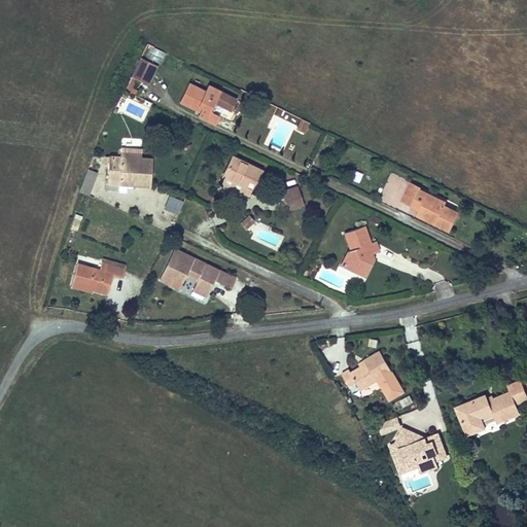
[(145,56),(161,64),(167,53),(150,44),(145,56)]
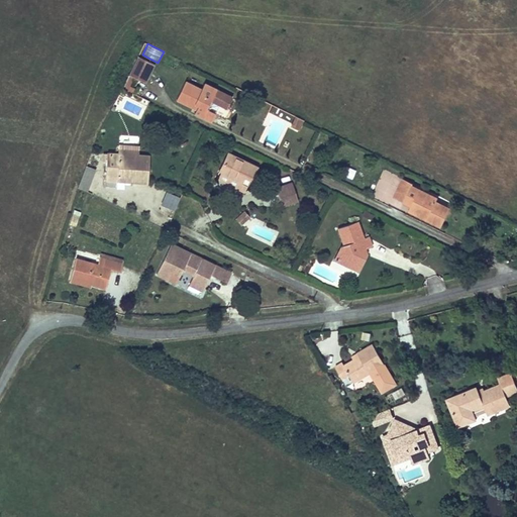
[(153,64),(137,57),(128,75),(144,83),(153,64)]
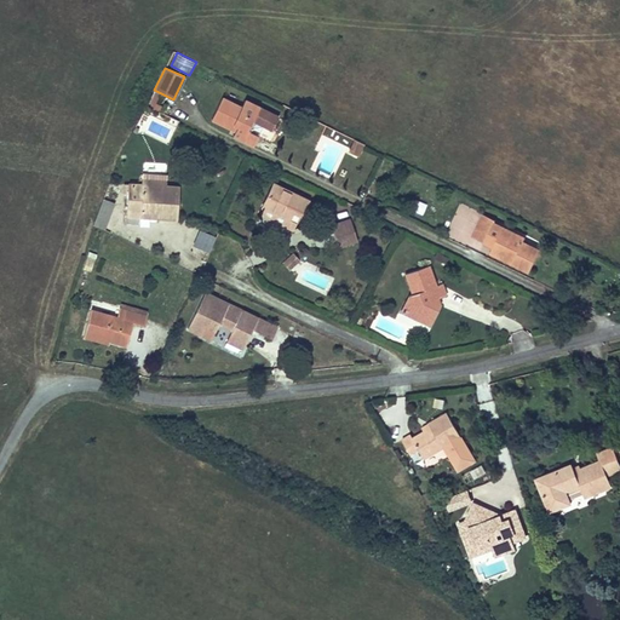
[(247,130),(252,120),(259,124),(271,130),(279,116),(244,99),(240,108),(222,98),(211,119),(230,128),(233,124),(237,126),(235,131),(233,135),(253,144),(258,135),(254,133),(247,130)]
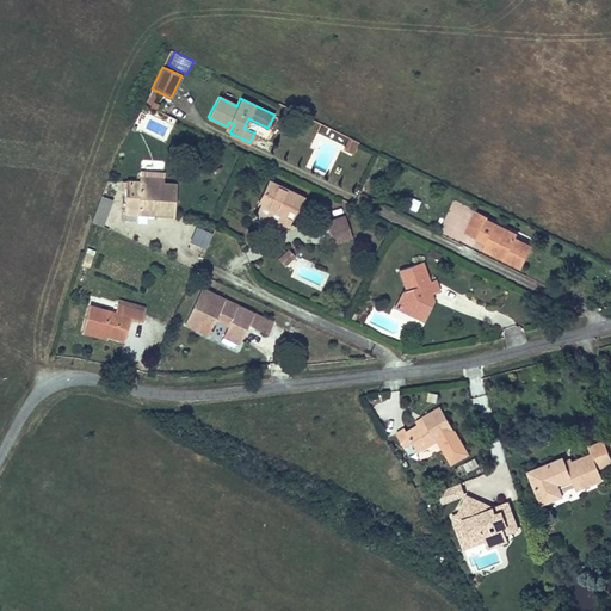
[(251,131),(255,122),(248,118),(244,128),(251,131)]
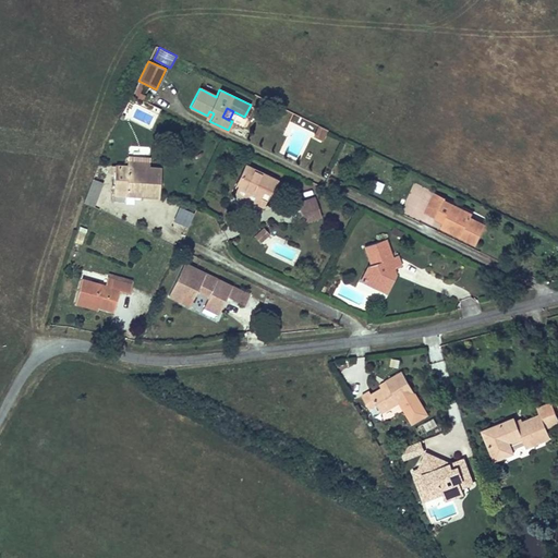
[(318,126),(314,136),(323,140),(327,130),(318,126)]
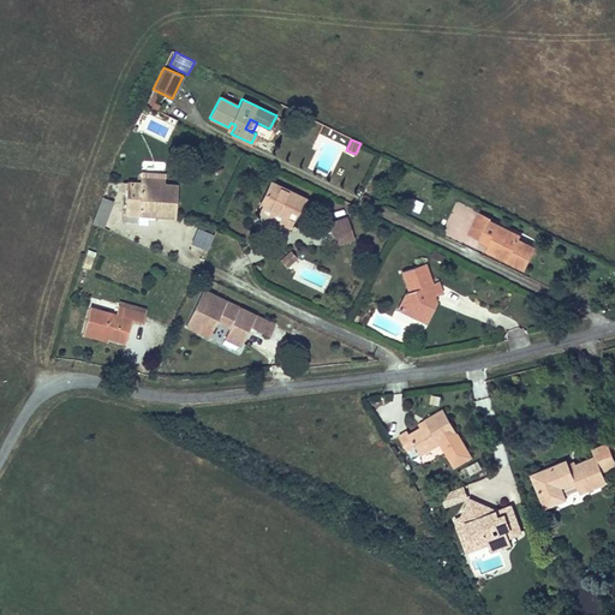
[(141,172),(141,183),(163,184),(165,173),(141,172)]
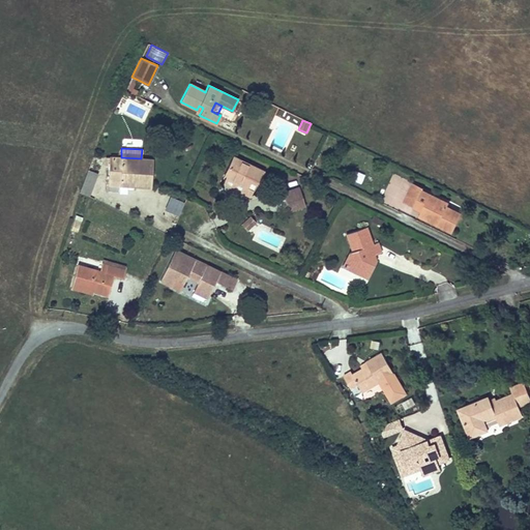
[(110,156),(108,181),(131,182),(131,186),(151,187),(153,159),(141,158),(121,157),(110,156)]
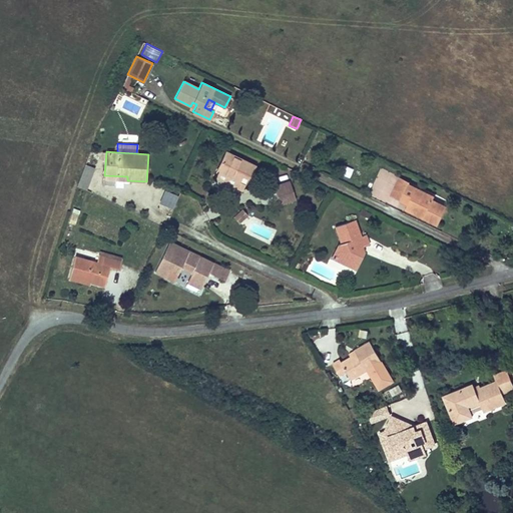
[(226,153),(217,171),(238,182),(241,175),(247,178),(253,166),(226,153)]
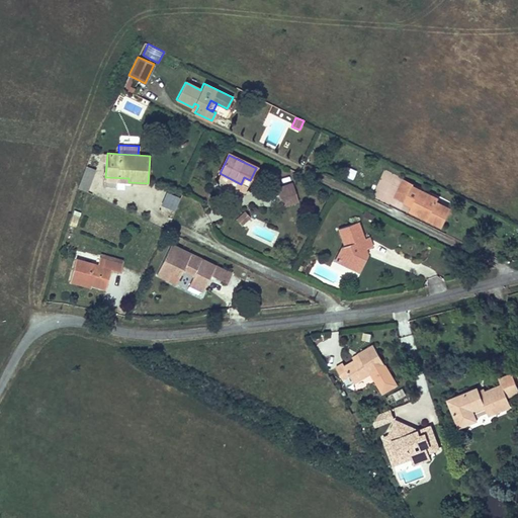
[(86,166),(83,173),(93,177),(96,170),(86,166)]
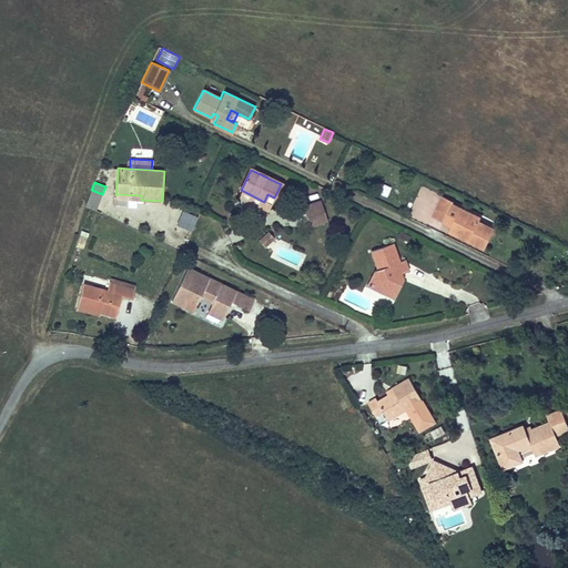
[(383,183),(379,194),(387,198),(392,186),(383,183)]
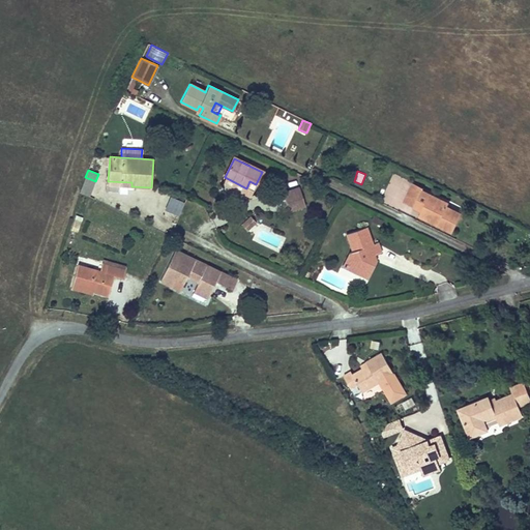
[(246,188),(225,177),(222,182),(249,197),(259,194),(268,175),(262,172),(256,184),(249,181),(246,188)]
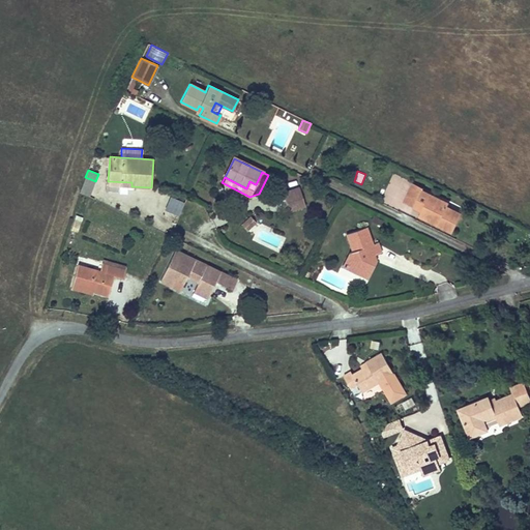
[(85,177),(79,193),(89,197),(95,181),(85,177)]
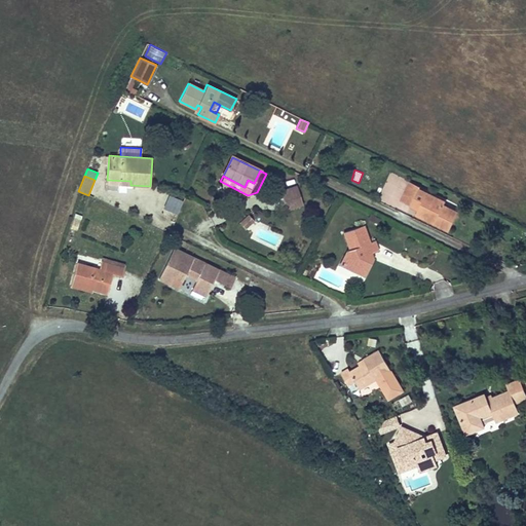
[(401,200),(410,205),(418,189),(419,187),(410,183),(401,200)]
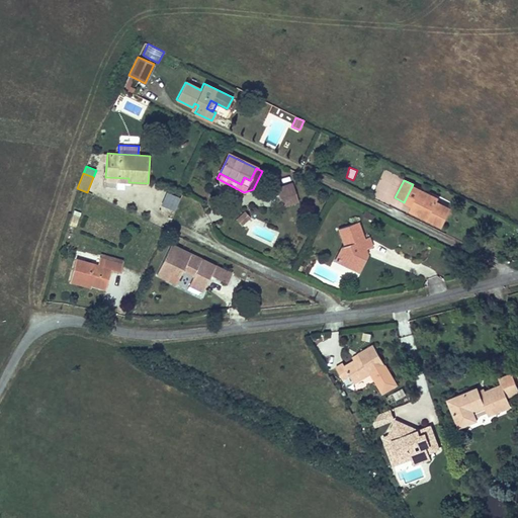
[(277,190),(280,199),(295,193),(292,185),(277,190)]
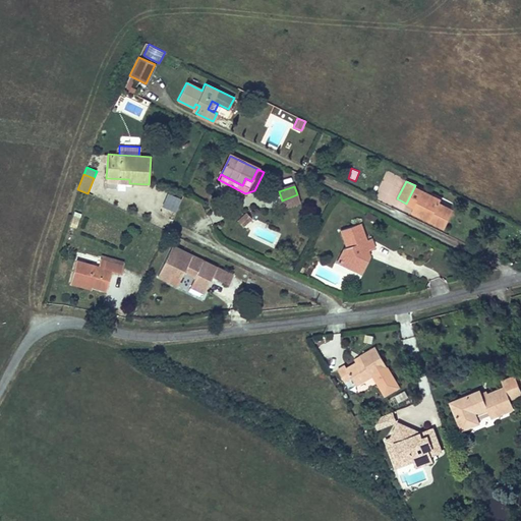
[(414,187),(406,204),(414,208),(430,216),(428,221),(445,229),(453,211),(439,205),(441,200),(414,187)]
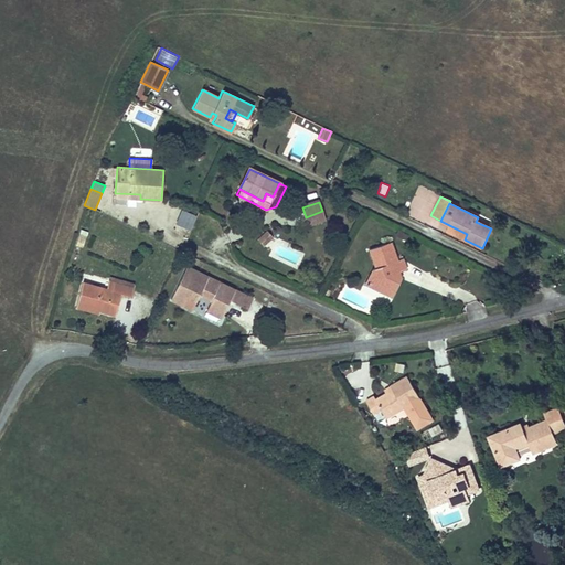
[(322,211),(306,217),(309,225),(326,219),(322,211)]
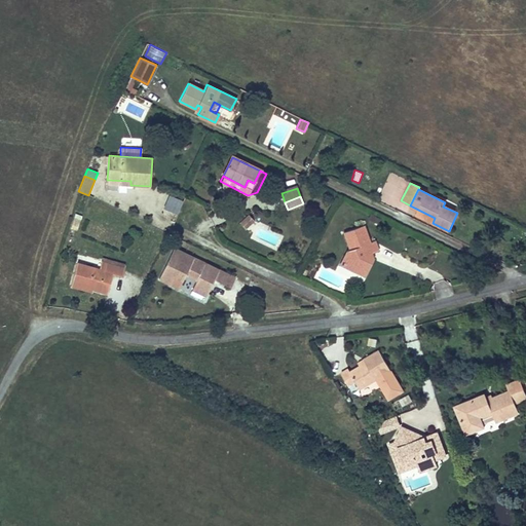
[(418,210),(415,215),(433,223),(435,218),(418,210)]
